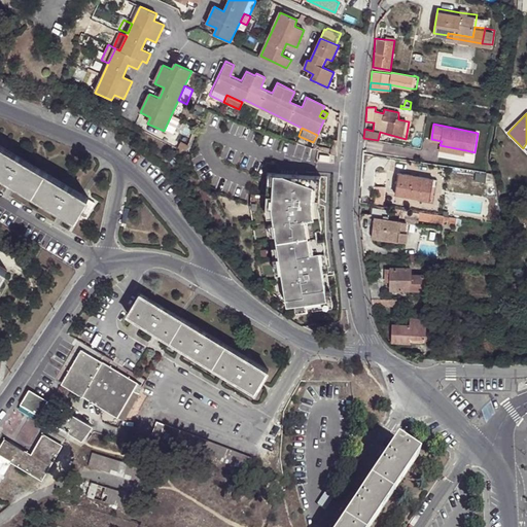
[(183,150),(186,155),(191,145),(181,140),(178,146),(183,150)]
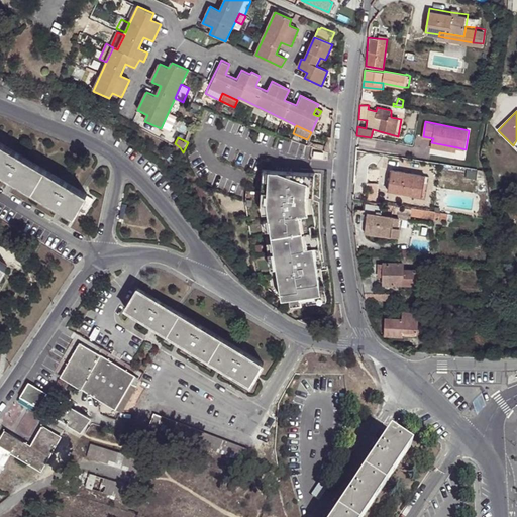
[(0,169),(11,177),(76,215),(89,193),(0,140),(0,169)]
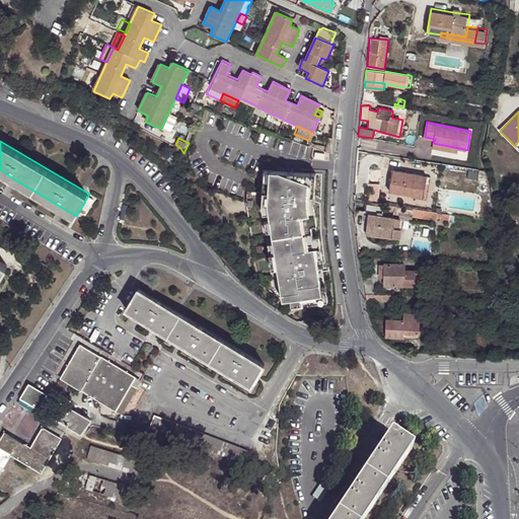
[(458,153),(459,148),(433,143),(432,148),(458,153)]
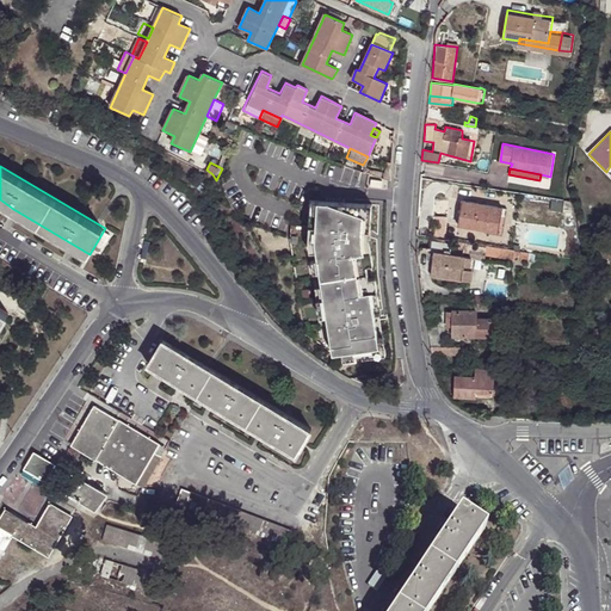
[(371,205),(309,202),(308,227),(316,227),(315,244),(333,355),(341,353),(343,360),(383,355),(383,340),(369,253),(371,205)]
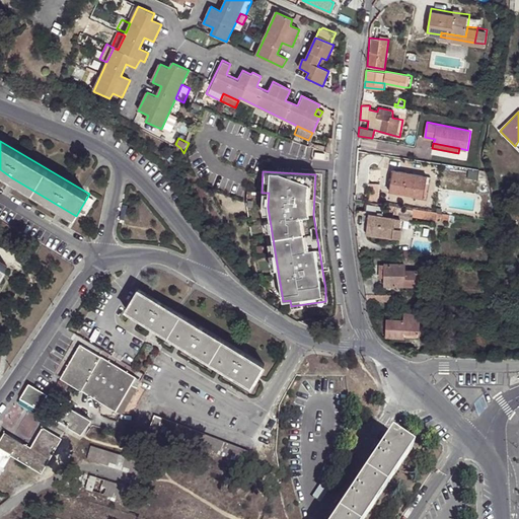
[(388,192),(392,193),(422,198),(426,177),(393,172),(391,171),(388,192)]
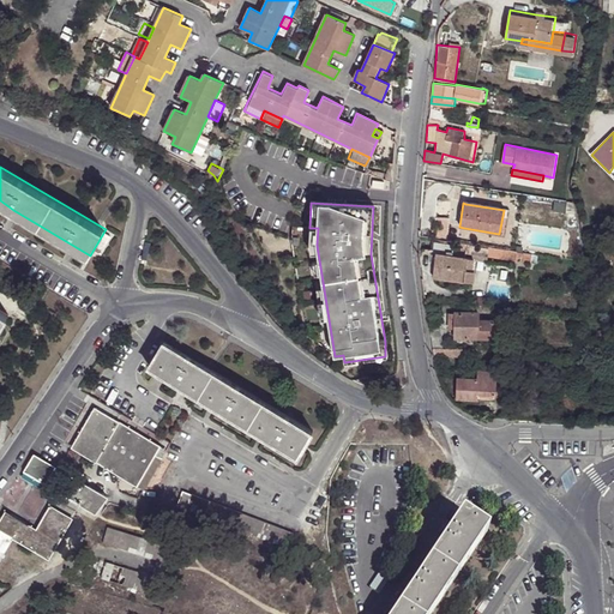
[(434,239),(449,240),(450,220),(435,218),(434,239)]
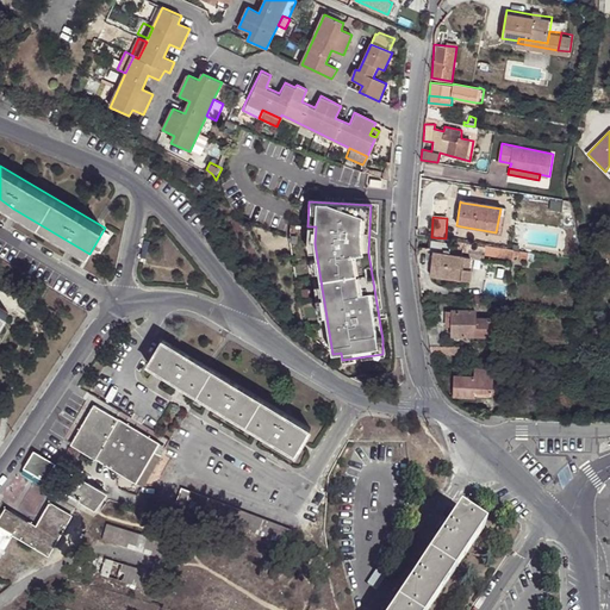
[(95,247),(101,250),(112,234),(105,229),(95,247)]
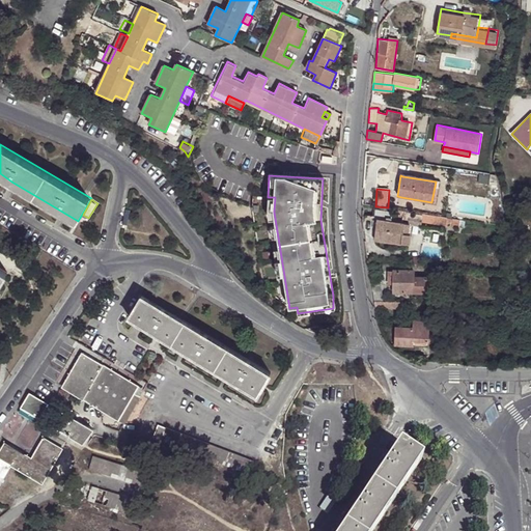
[(363,228),(364,235),(411,243),(412,232),(410,232),(411,222),(393,220),(394,208),(388,207),(375,206),(375,214),(366,214),(363,228)]
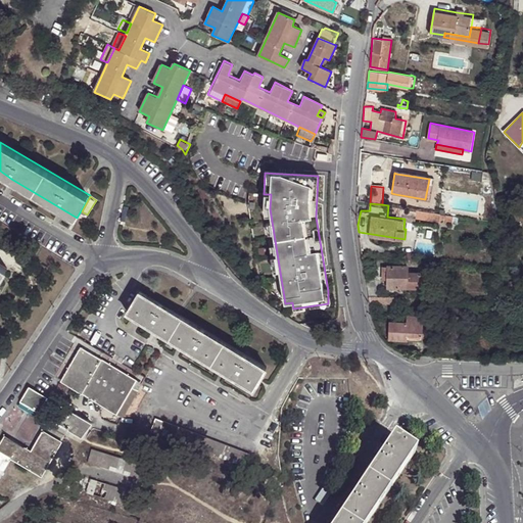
[(417,210),(399,207),(397,215),(416,219),(417,210)]
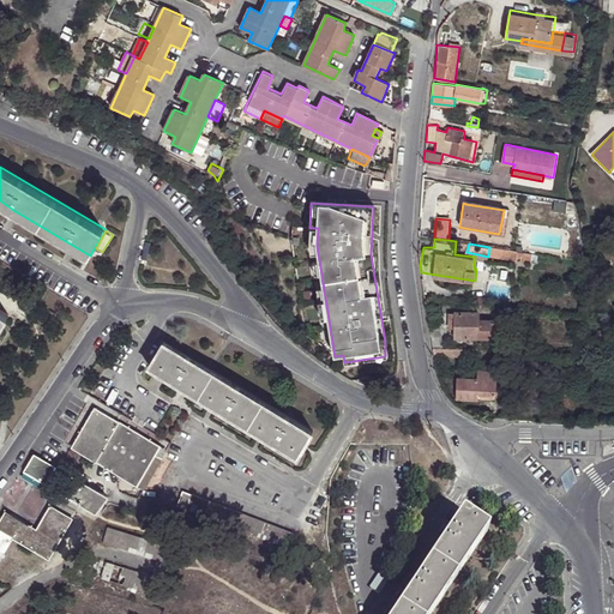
[(527,263),(528,253),(489,247),(488,257),(527,263)]
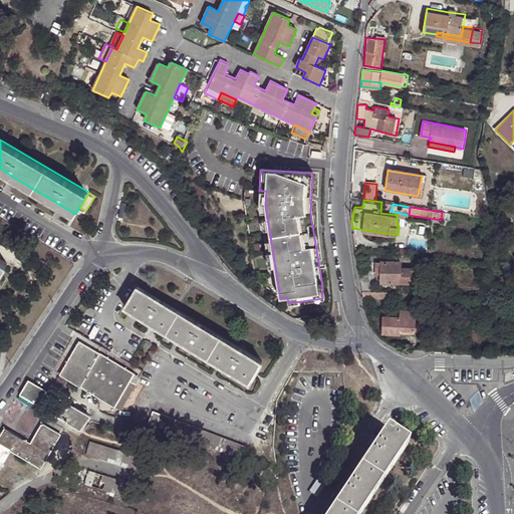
[(0,277),(8,263),(0,258),(0,277)]
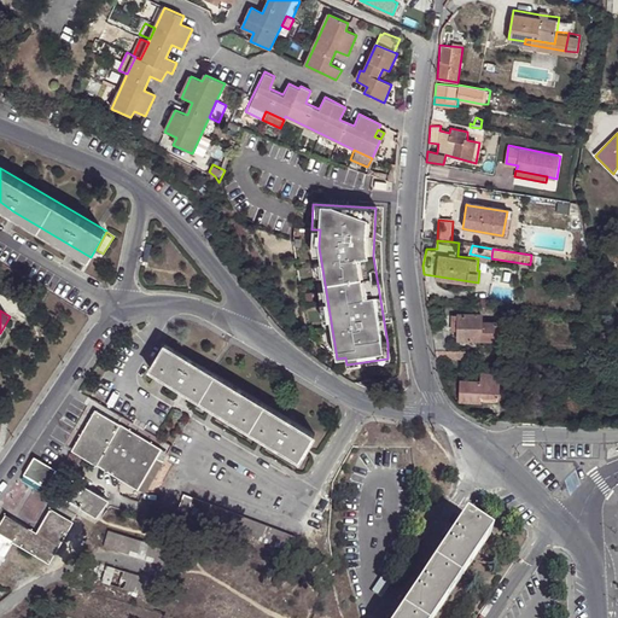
[(484,315),(460,315),(460,332),(460,338),(497,340),(497,324),(483,322),(484,315)]
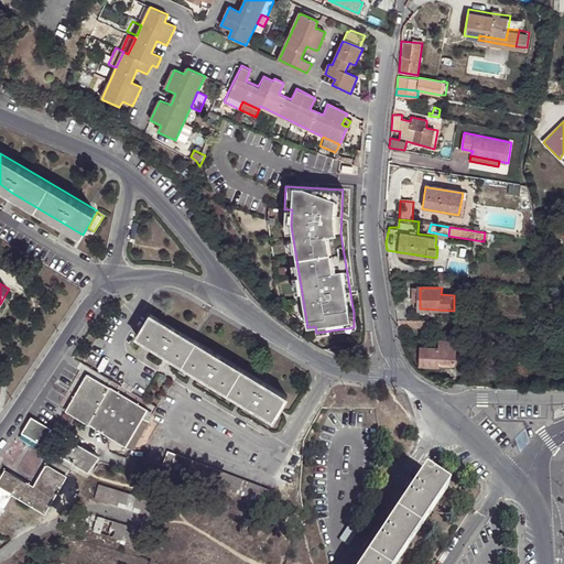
[(288,396),(152,314),(138,337),(187,367),(226,389),(275,418),(288,396)]
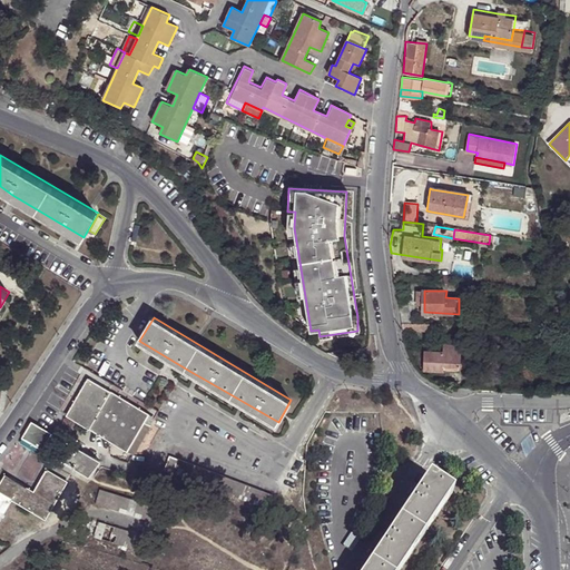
[(401,323),(403,333),(411,333),(411,330),(411,323),(401,323)]
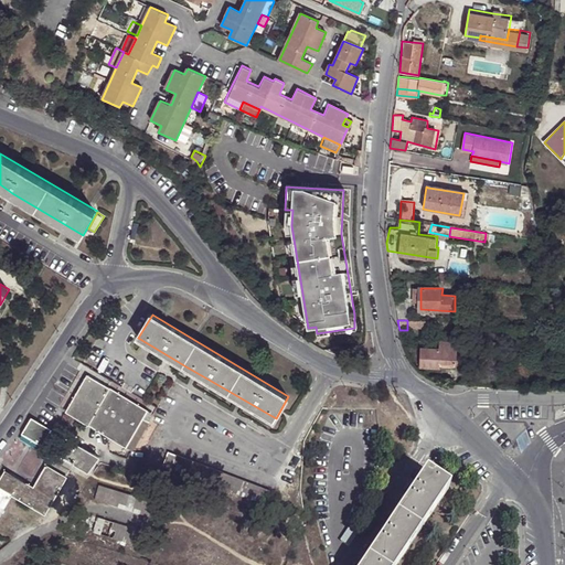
[(420,368),(439,368),(439,362),(456,363),(457,342),(440,342),(440,349),(420,348),(420,368)]
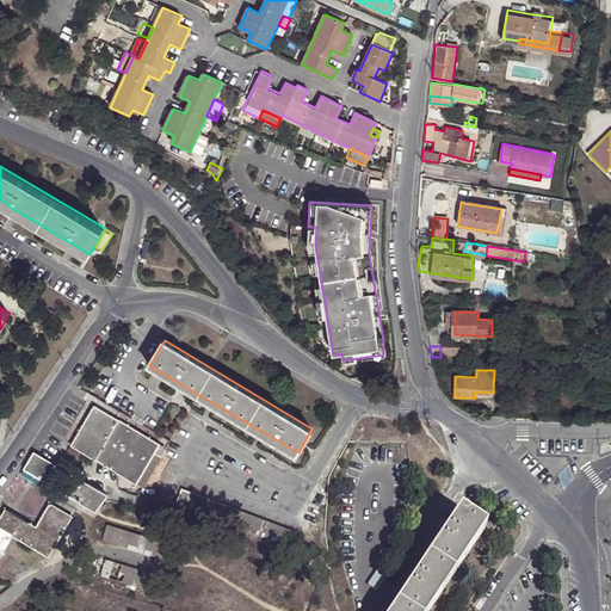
[(144,487),(172,440),(100,399),(81,430),(85,431),(76,446),(97,458),(96,460),(144,487)]
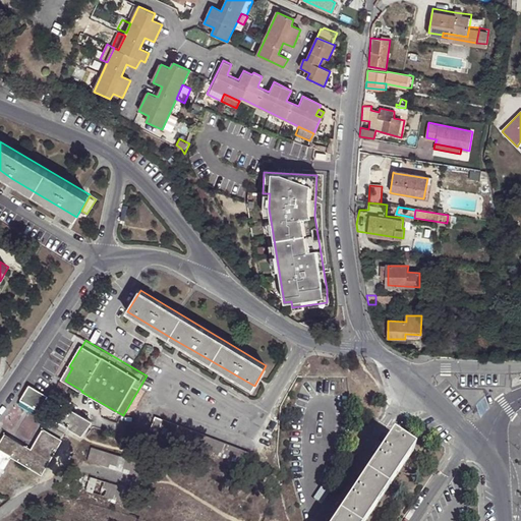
[(48,396),(45,395),(30,385),(20,400),(39,411),(48,396)]
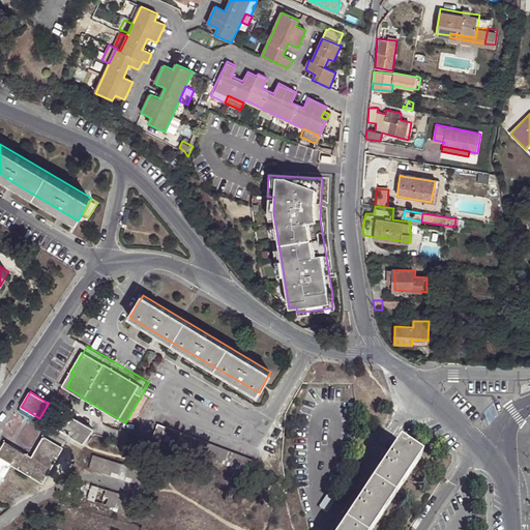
[(94,430),(84,423),(63,412),(55,427),(70,436),(74,437),(84,443),(90,433),(94,430)]
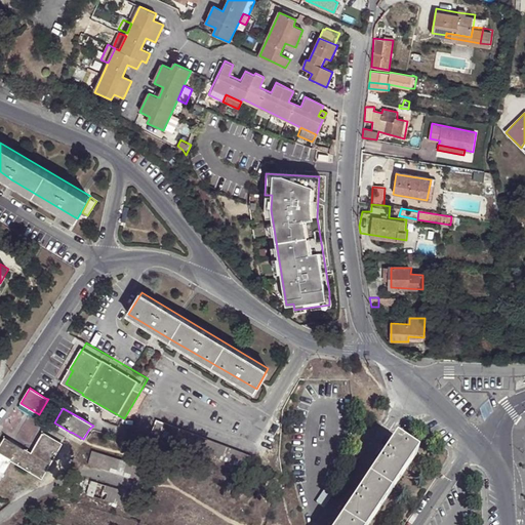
[(246,468),(251,455),(156,420),(152,433),(246,468)]
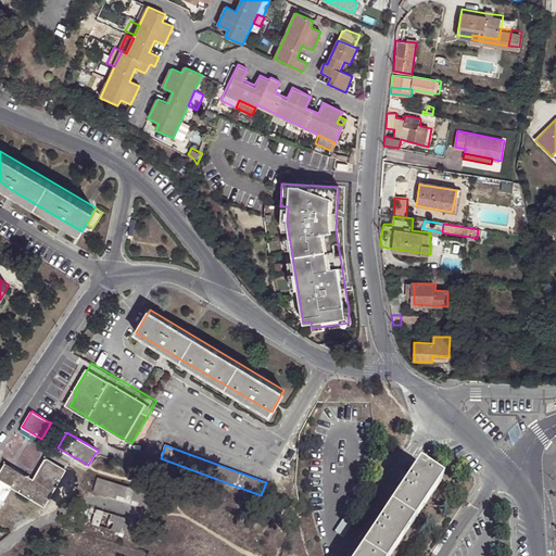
[(13,487),(46,506),(67,470),(51,460),(48,458),(39,472),(35,479),(22,471),(13,487)]
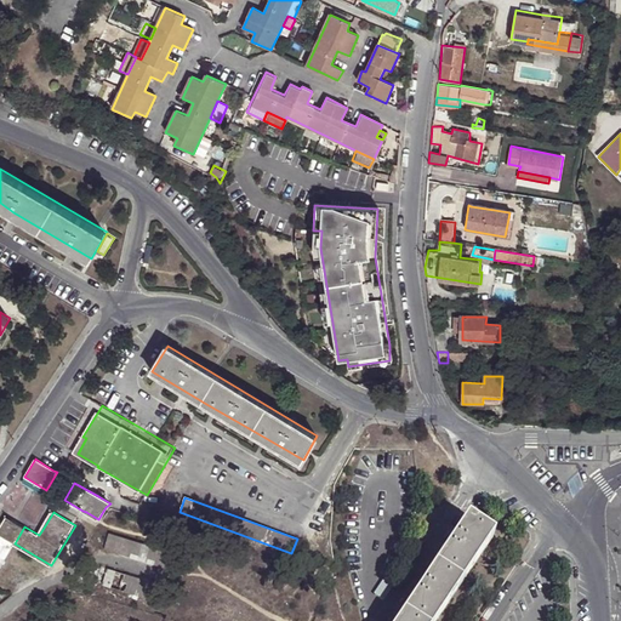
[(0,529),(0,568),(15,543),(24,527),(7,517),(0,529)]
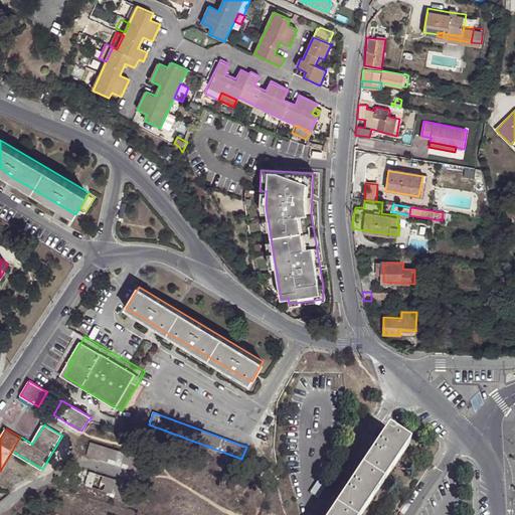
[(362,514),(408,449),(387,432),(331,514),(362,514)]
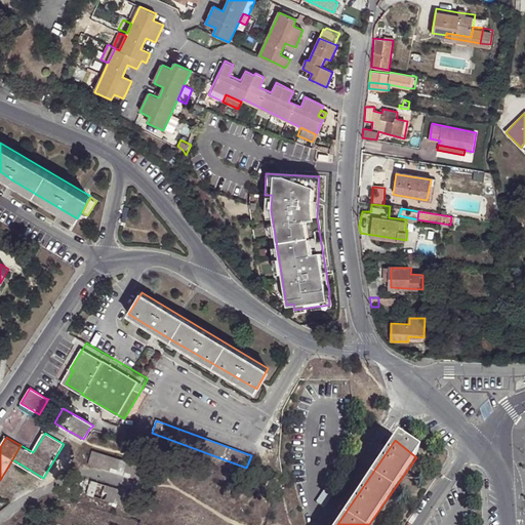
[(146,481),(150,468),(93,450),(89,463),(146,481)]
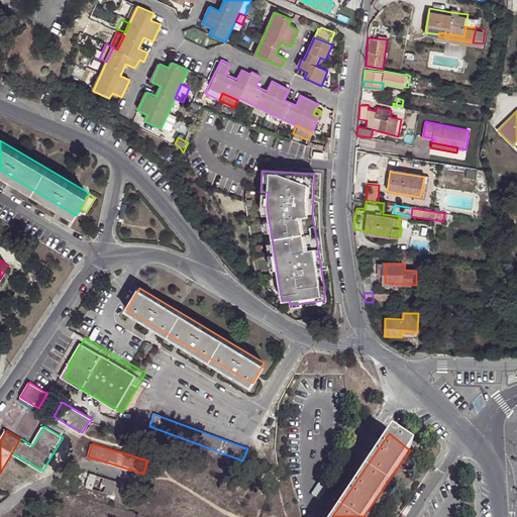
[(135,501),(139,488),(84,471),(80,484),(135,501)]
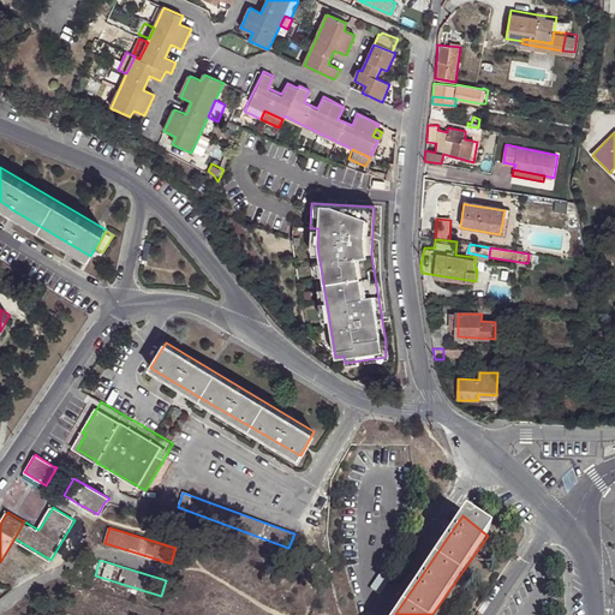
[(396,584),(389,578),(378,591),(387,597),(396,584)]
